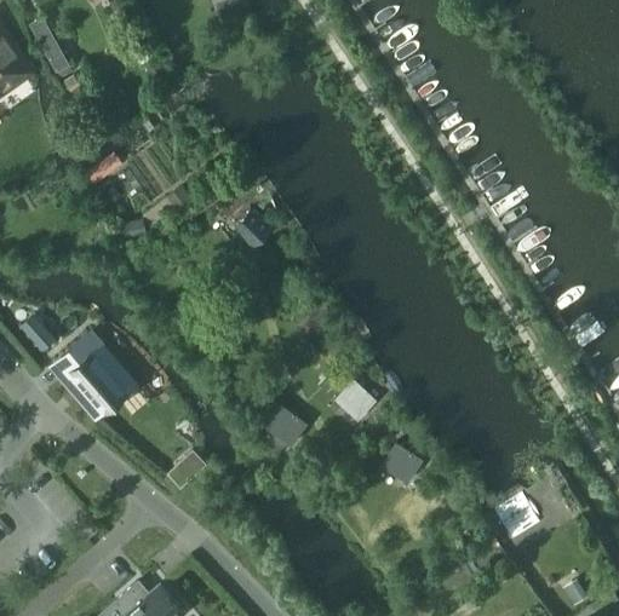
[(43,16),(28,24),(57,75),(70,67),(43,16)]
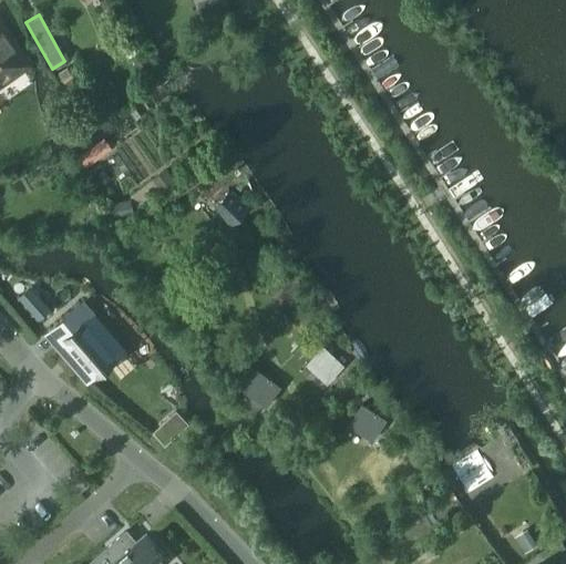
[(0,85),(27,67),(0,29),(0,85)]
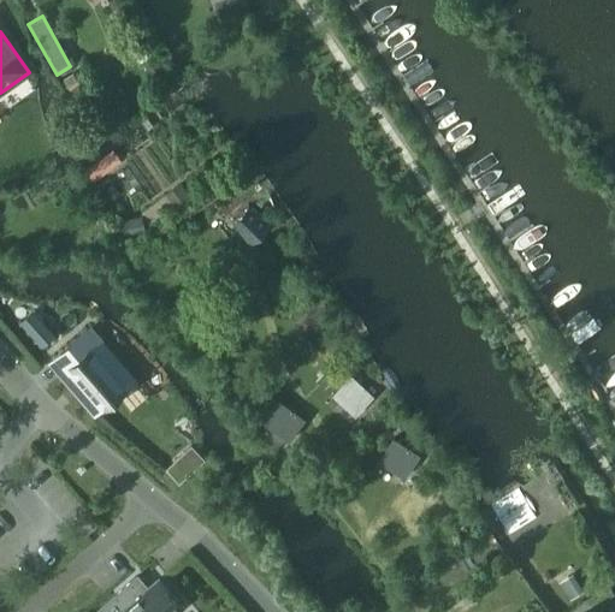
[(614,141),(598,154),(614,176),(614,141)]
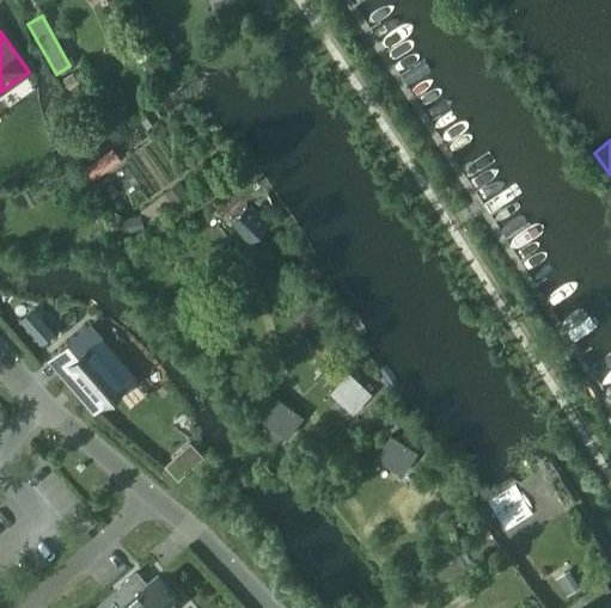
[(179,188),(165,197),(177,214),(190,203),(179,188)]
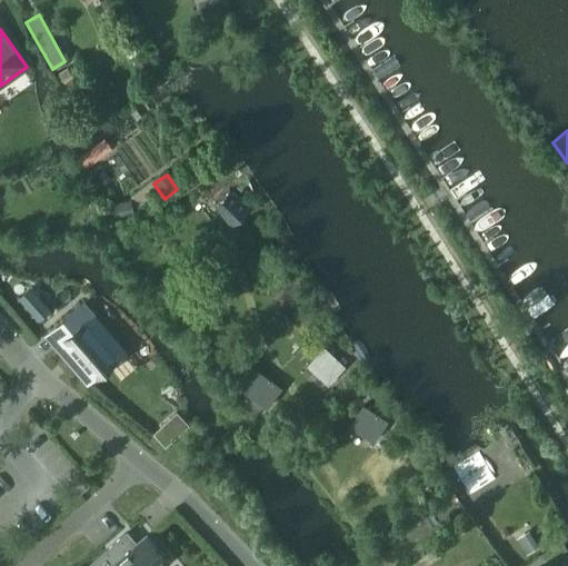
[(251,207),(230,197),(219,214),(237,229),(246,219),(251,207)]
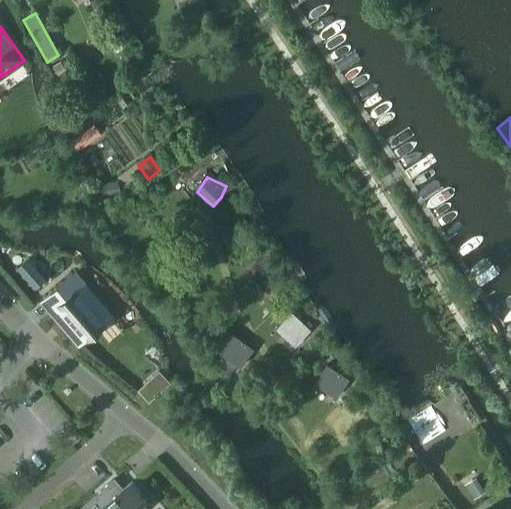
[(120,196),(117,184),(97,188),(100,200),(120,196)]
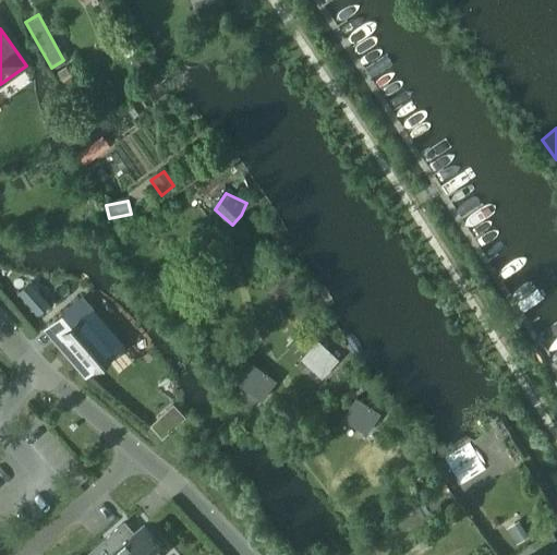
[(24,305),(36,294),(27,285),(16,296),(24,305)]
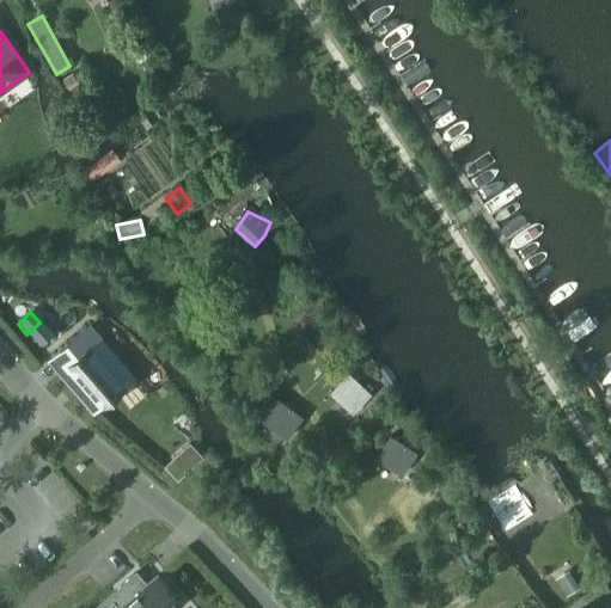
[(68,368),(61,374),(73,388),(79,382),(101,407),(133,379),(89,329),(66,349),(77,361),(68,368)]
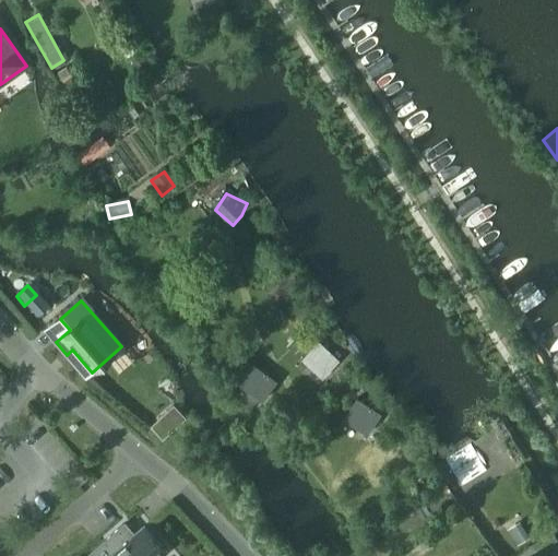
[(319,343),(301,362),(321,381),(340,363),(319,343)]
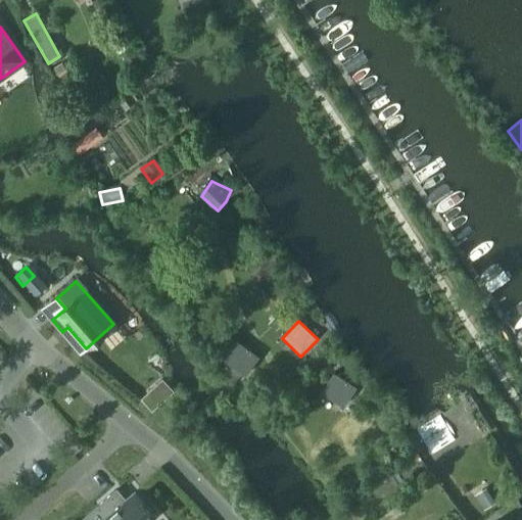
[(237,342),(223,361),(244,378),(259,359),(237,342)]
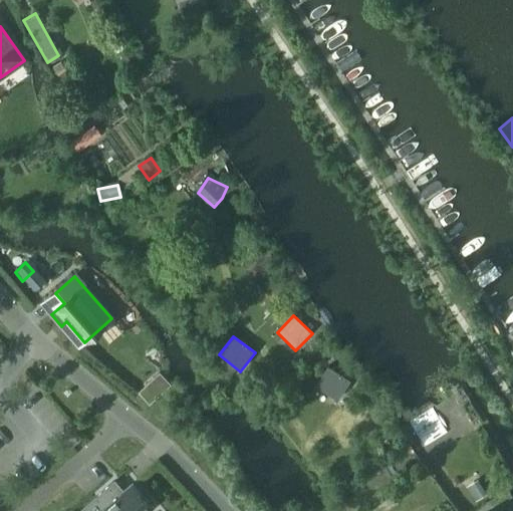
[(327,367),(315,387),(338,402),(350,381),(327,367)]
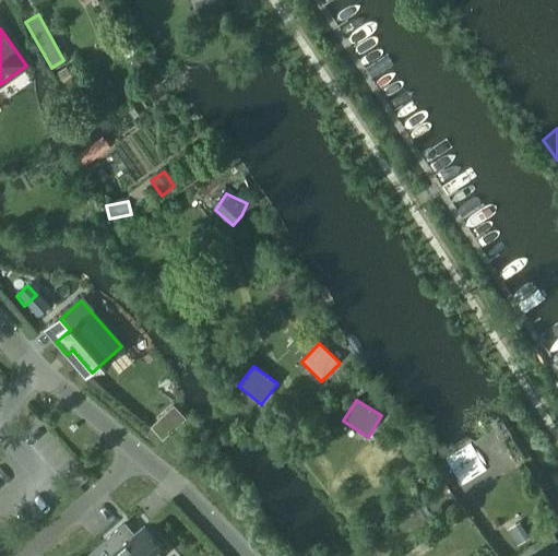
[(162,555),(165,553),(144,529),(132,539),(122,527),(90,555),(162,555)]
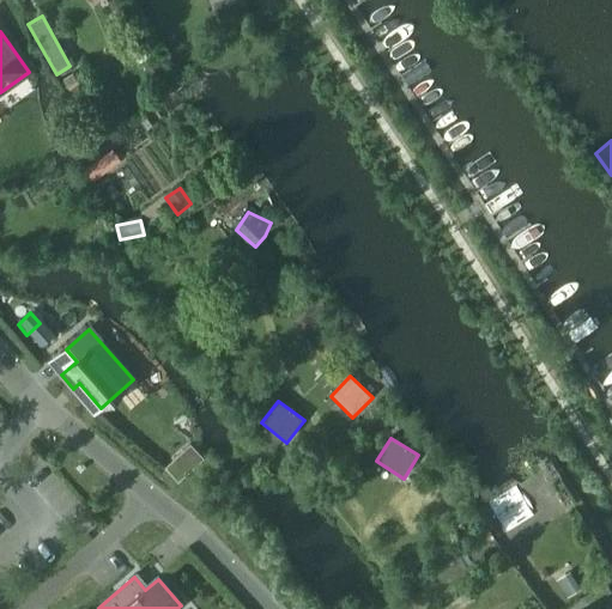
[(573,580),(558,589),(565,600),(579,590),(573,580)]
